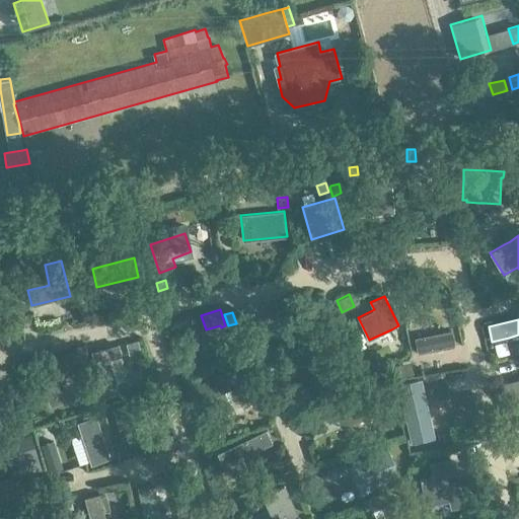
[(418,354),(454,347),(454,338),(451,330),(415,338),(418,354)]
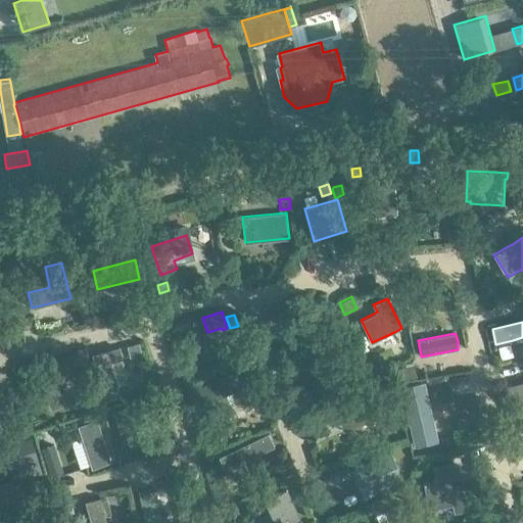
[(140,344),(132,346),(135,355),(143,352),(140,344)]
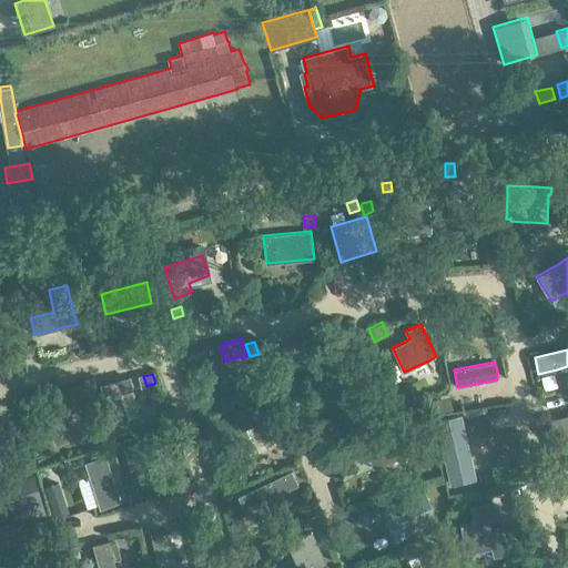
[(130,429),(128,419),(121,393),(120,391),(133,387),(130,376),(100,385),(113,434),(130,429)]
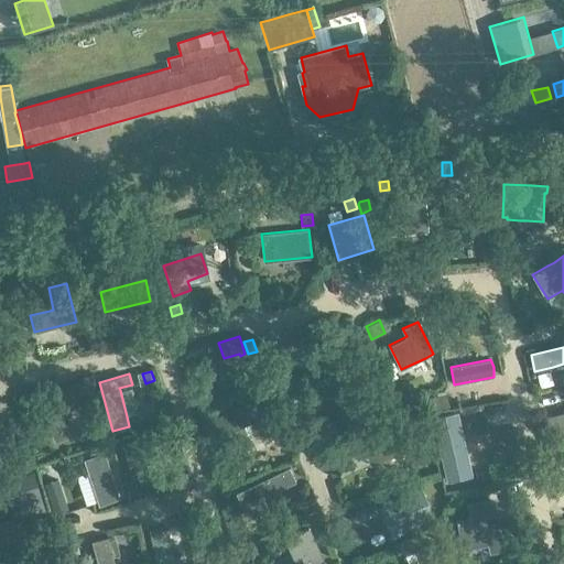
[(551,390),(552,375),(534,373),(533,388),(551,390)]
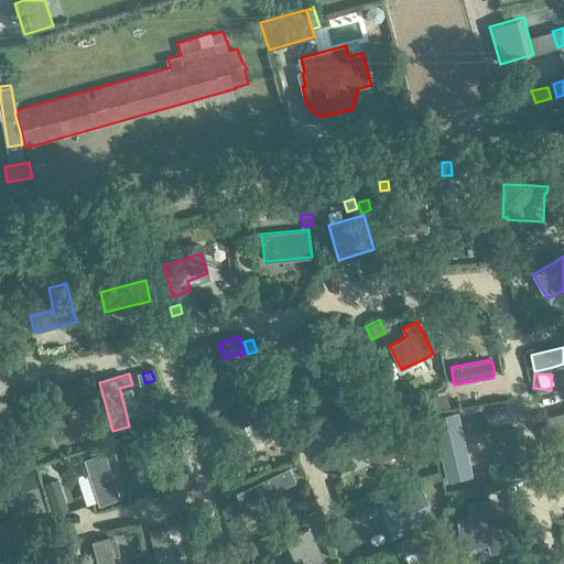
[(85,380),(79,389),(88,393),(93,386),(85,380)]
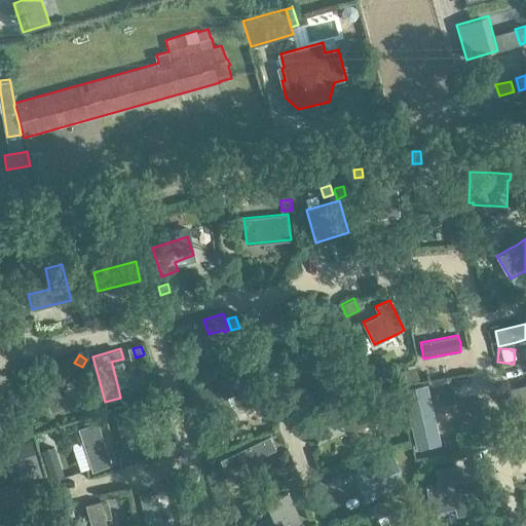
[(51,412),(67,406),(50,365),(35,371),(51,412)]
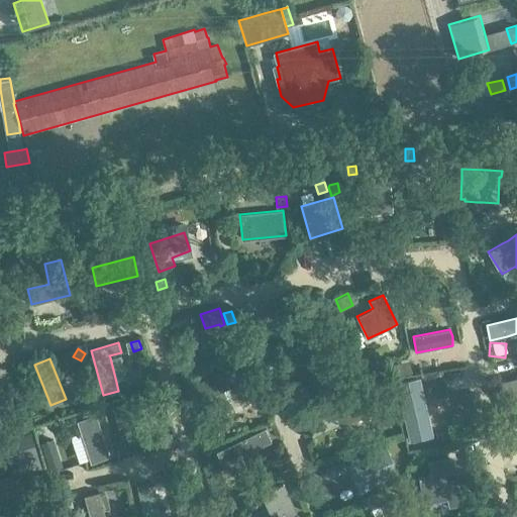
[(397,364),(399,376),(412,373),(409,360),(397,364)]
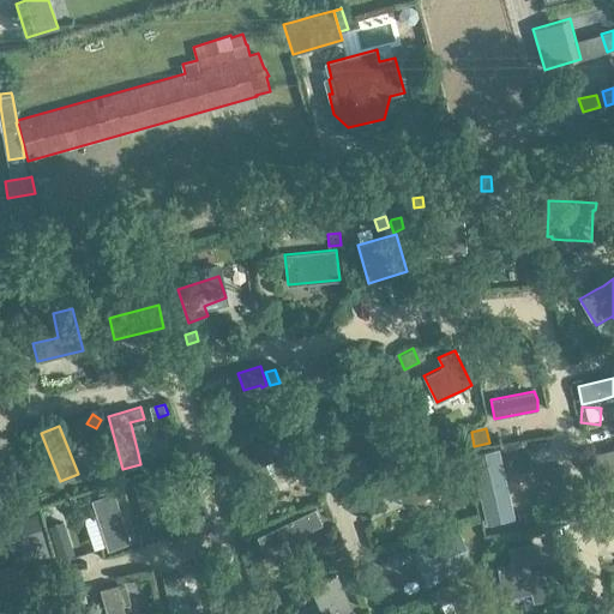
[(613,447),(595,453),(600,471),(613,467),(613,447)]
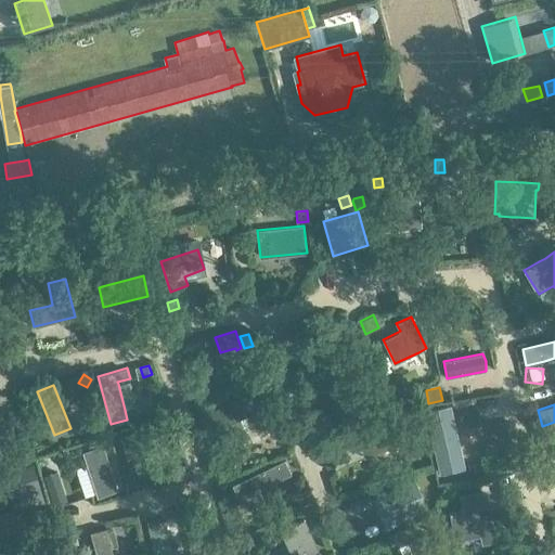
[(440,474),(465,468),(460,447),(454,422),(451,405),(426,411),(440,474)]
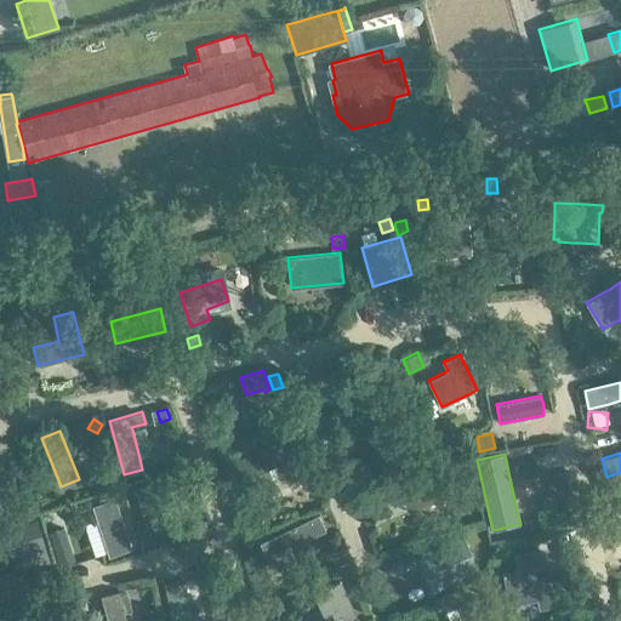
[(439,462),(396,483),(410,513),(454,493),(439,462)]
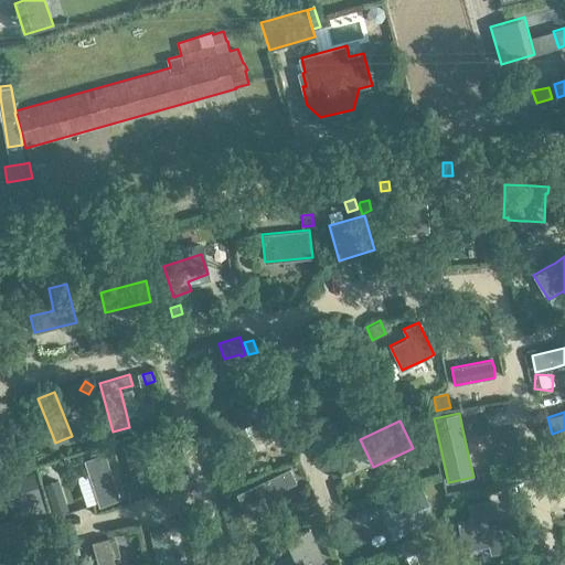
[(424,433),(415,437),(419,446),(428,441),(424,433)]
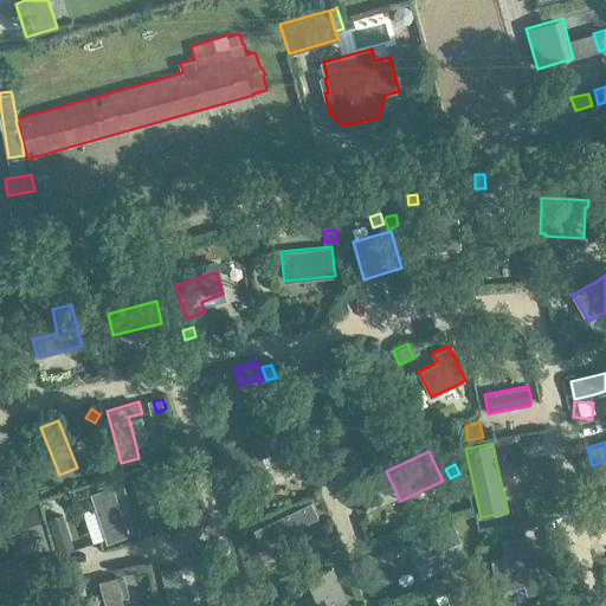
[(155,488),(152,478),(149,470),(131,476),(150,530),(167,524),(155,488)]
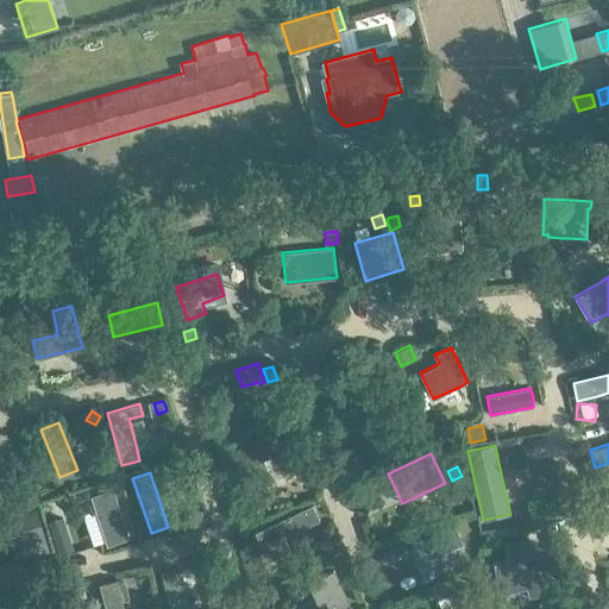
[(299,485),(303,495),(314,490),(309,479),(299,485)]
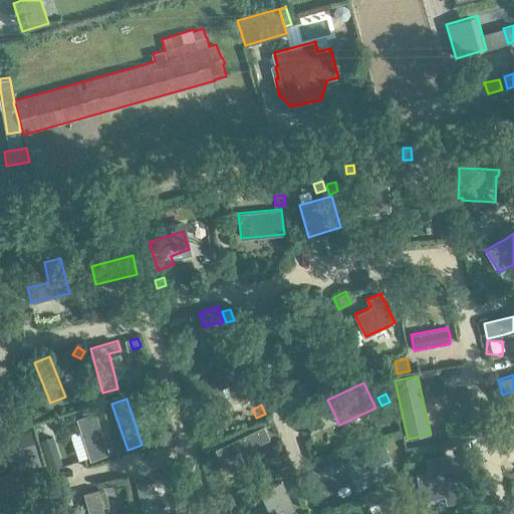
[(58,419),(59,421),(78,464),(91,458),(79,432),(84,431),(80,421),(75,423),(71,413),(58,419)]
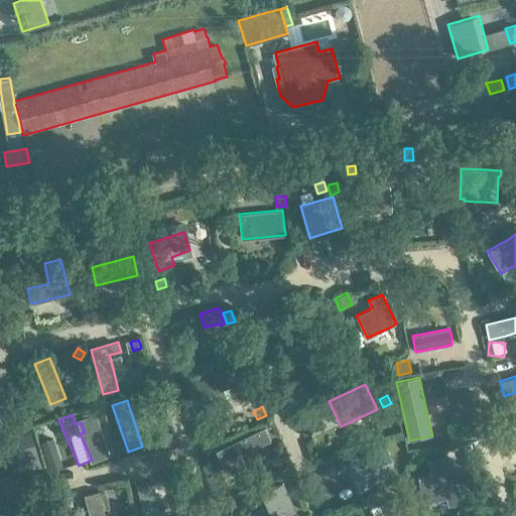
[(270,440),(265,429),(264,427),(258,431),(217,450),(228,474),(247,466),(241,454),(247,450),(249,454),(254,450),(253,448),(264,443),(270,440)]
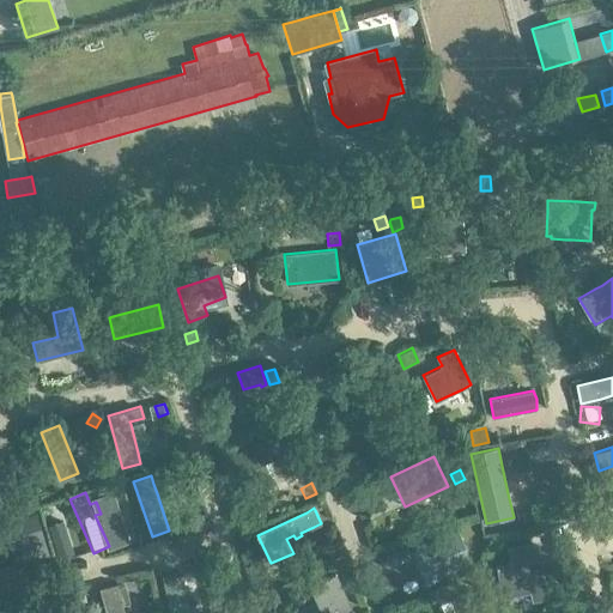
[(4,523),(16,566),(47,557),(40,535),(44,534),(37,513),(4,523)]
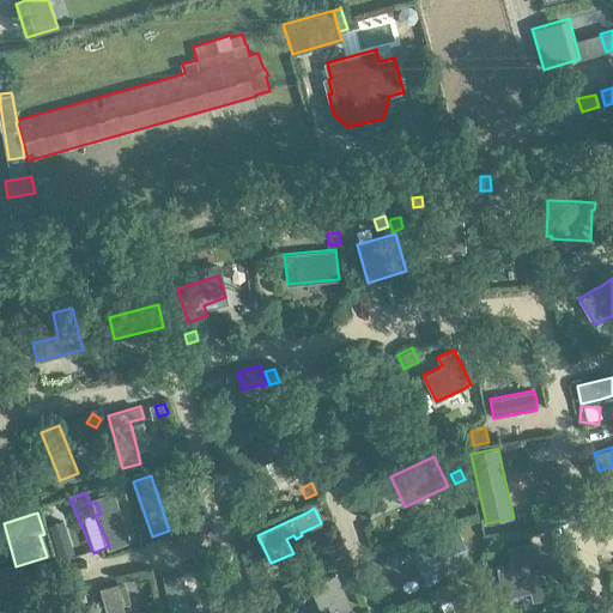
[(200,516),(189,519),(193,529),(204,527),(200,516)]
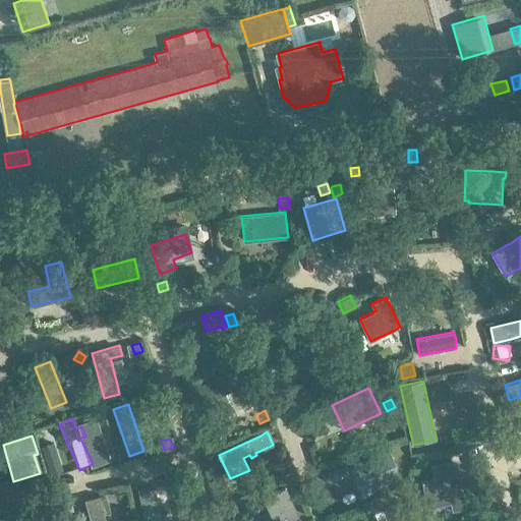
[(53,443),(41,447),(50,472),(62,468),(53,443)]
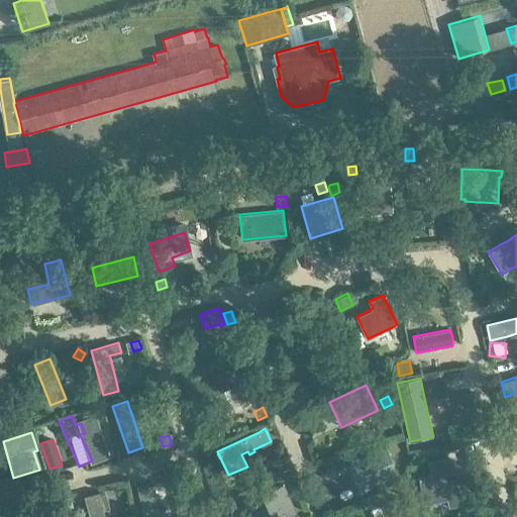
[(385,448),(353,468),(367,489),(397,470),(385,448)]
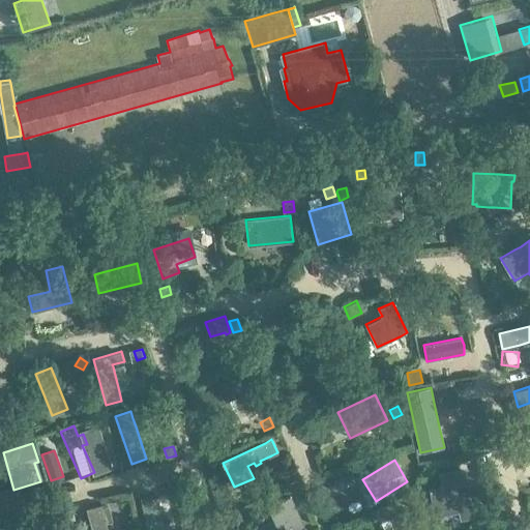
[(442,486),(430,488),(435,517),(459,511),(460,521),(474,518),(469,491),(458,493),(457,484),(464,483),(461,468),(440,472),(442,486)]
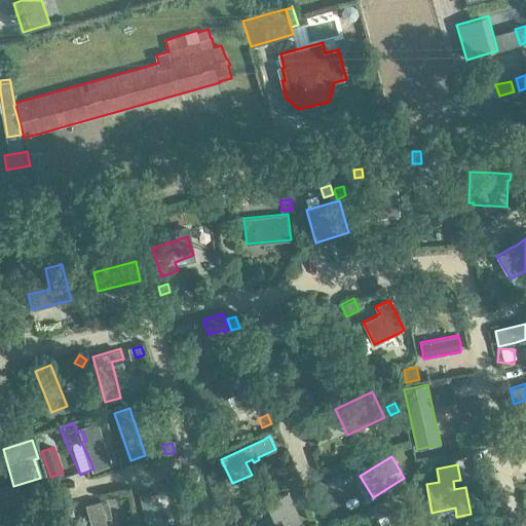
[(297,478),(293,471),(282,475),(286,483),(297,478)]
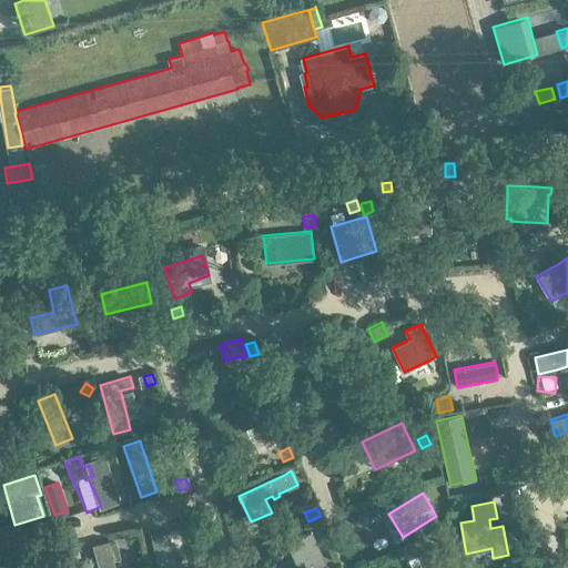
[(372,520),(381,516),(376,508),(368,513),(372,520)]
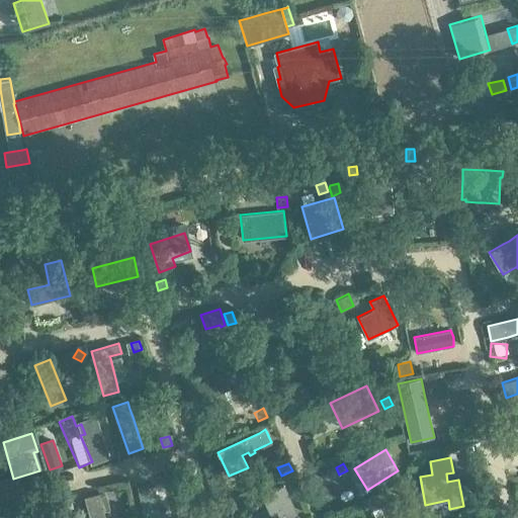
[(185,470),(176,472),(178,482),(187,481),(185,470)]
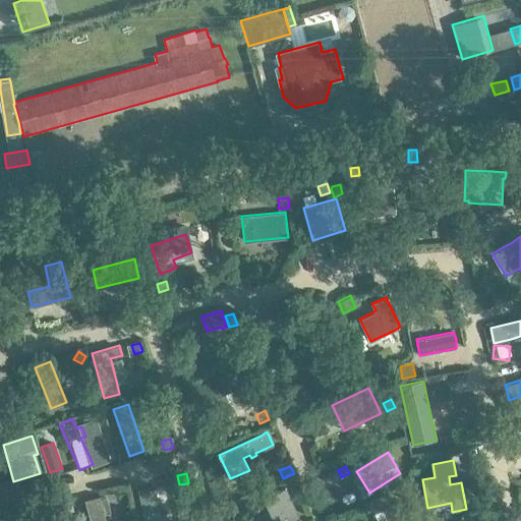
[(0,505),(17,499),(11,479),(0,482),(0,505)]
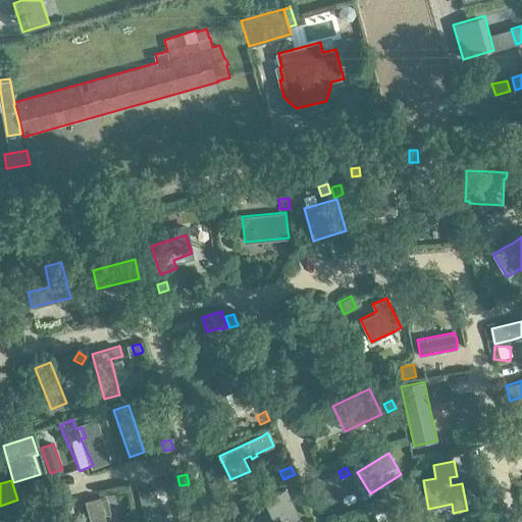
[(145,521),(161,521),(153,486),(138,490),(145,521)]
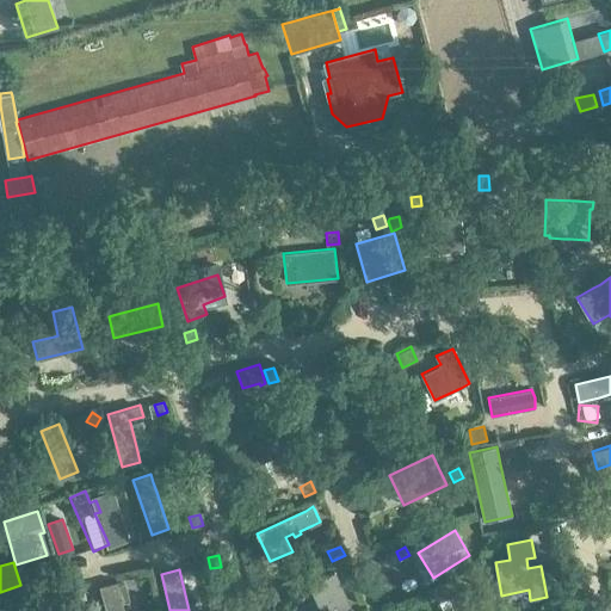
[(339,610),(344,609),(351,605),(335,572),(309,584),(316,599),(300,606),(301,610),(339,610)]
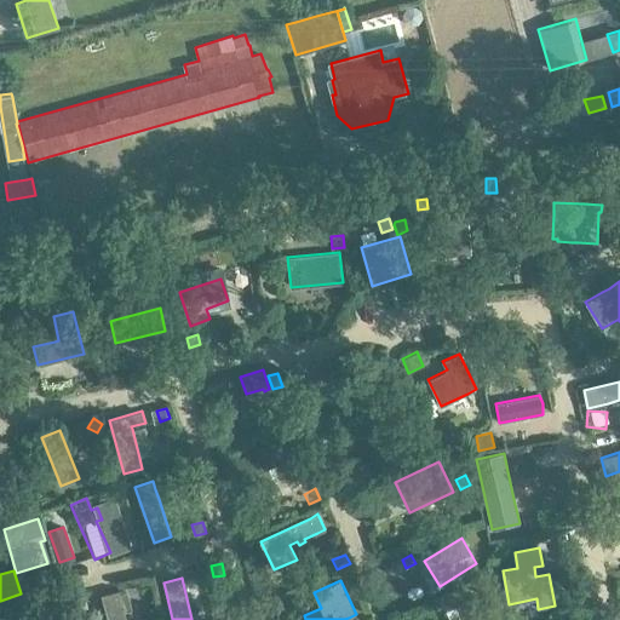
[(126,619),(124,608),(121,598),(119,590),(101,595),(107,619),(126,619)]
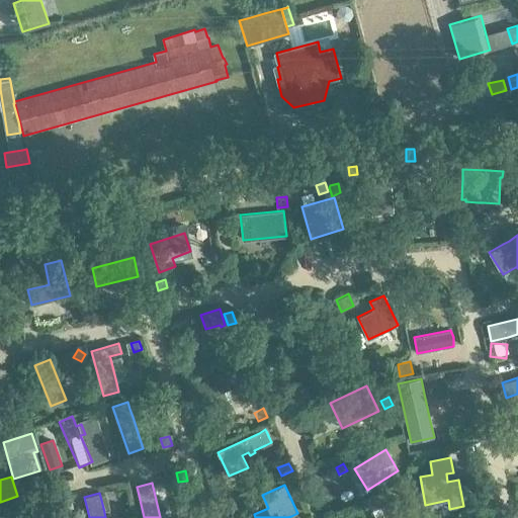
[(254,510),(261,507),(258,500),(251,503),(254,510)]
